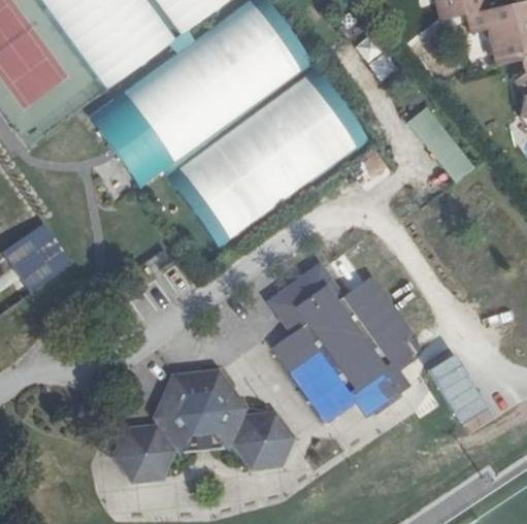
[(32,0),(102,95),(177,41),(146,0),(32,0)]
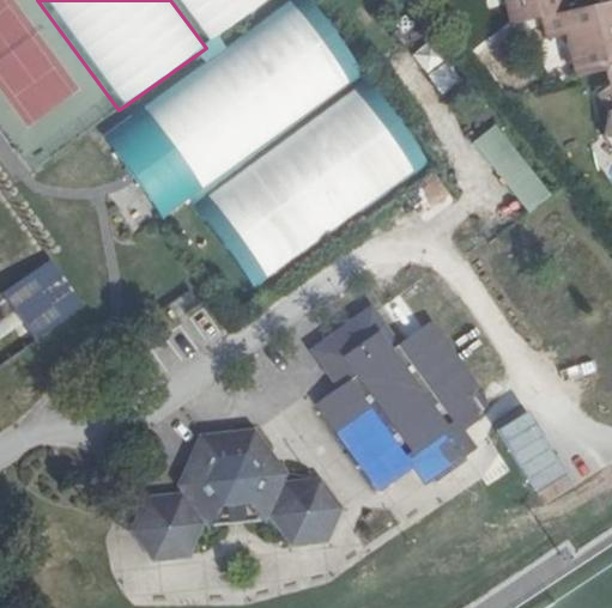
[(191,198),(364,71),(311,0),(274,0),(126,109),(131,116),(104,137),(158,210),(186,190),(191,198)]
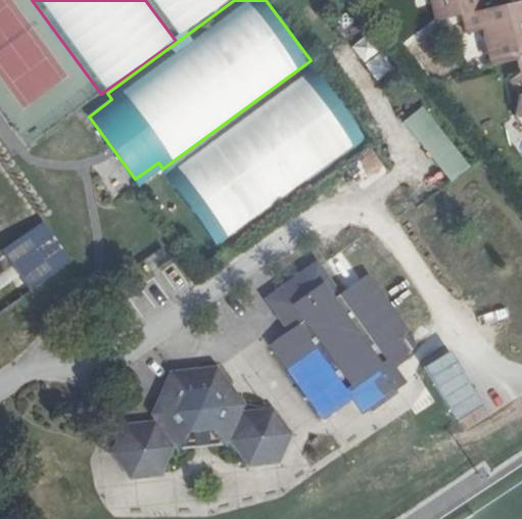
[(145,0),(176,41),(232,0),(145,0)]
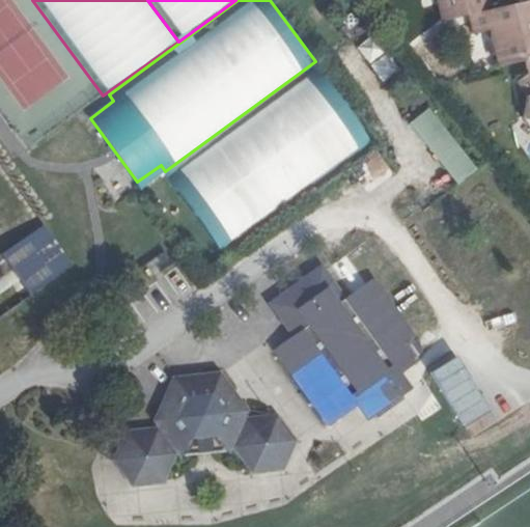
[(490,25),(498,64),(522,58),(529,56),(529,0),(524,0),(491,7),(490,0),(438,0),(442,17),(468,11),(472,29),(490,25)]
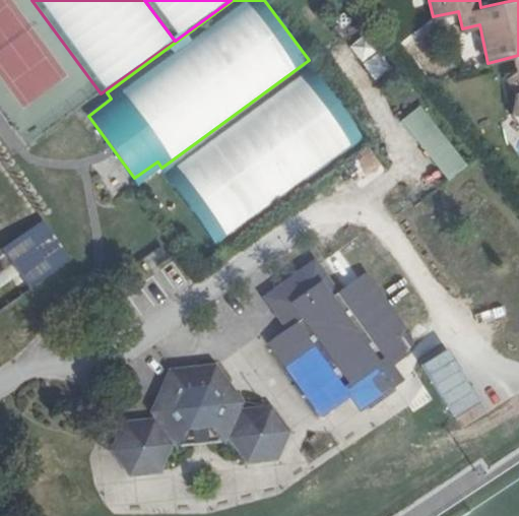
[(518,55),(511,57),(513,69),(502,76),(512,90),(508,112),(518,113),(518,55)]
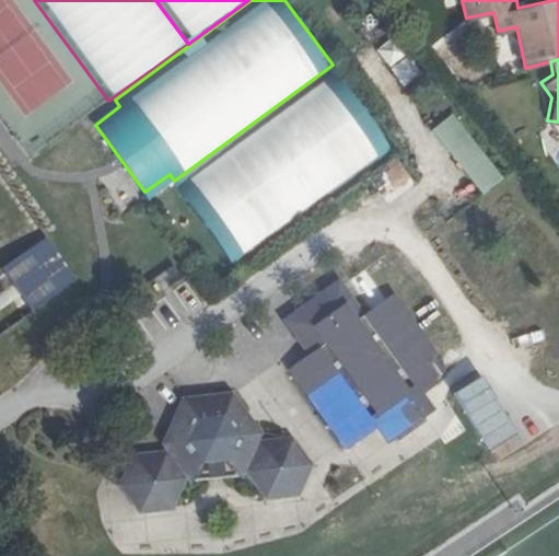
[(392,147),(333,65),(174,181),(233,262),(392,147)]
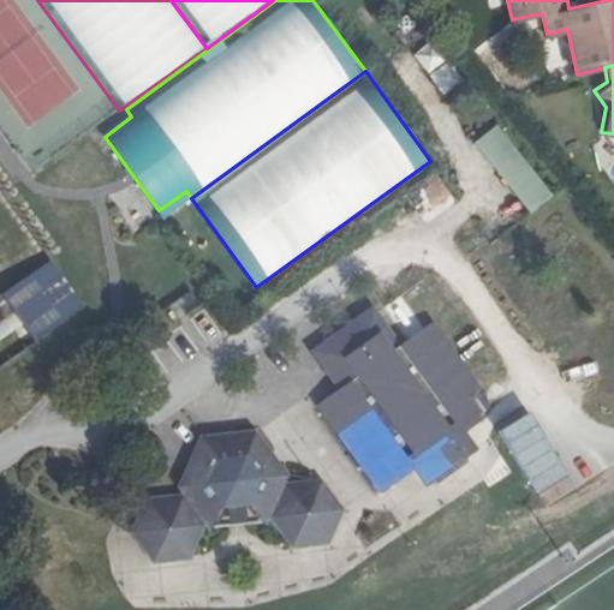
[(472,135),(526,209),(549,192),(496,119),(472,135)]
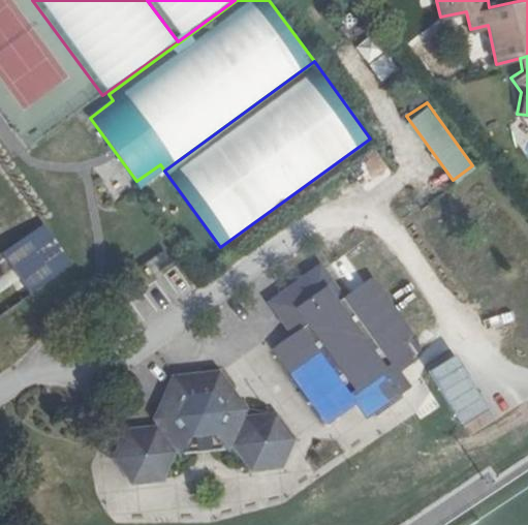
[(527,130),(527,115),(517,114),(527,130)]
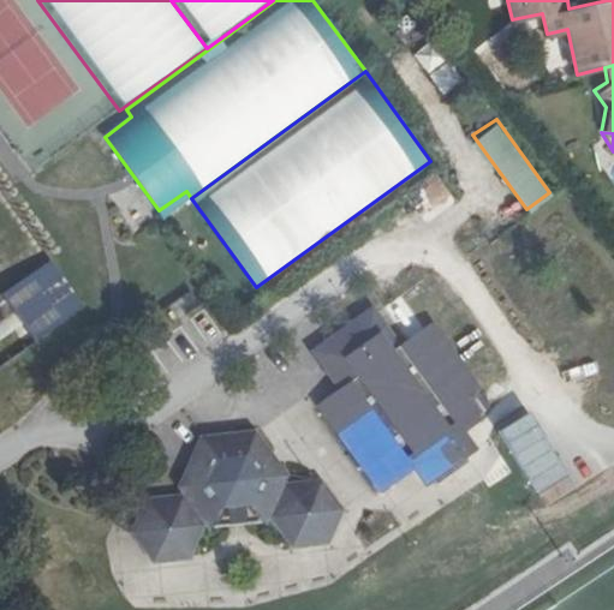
[(52,255),(0,287),(0,293),(29,338),(83,303),(52,255)]
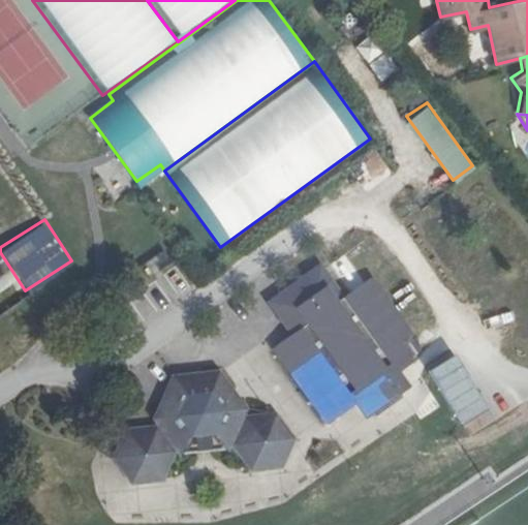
[(343,294),(319,261),(312,266),(336,299),(343,294)]
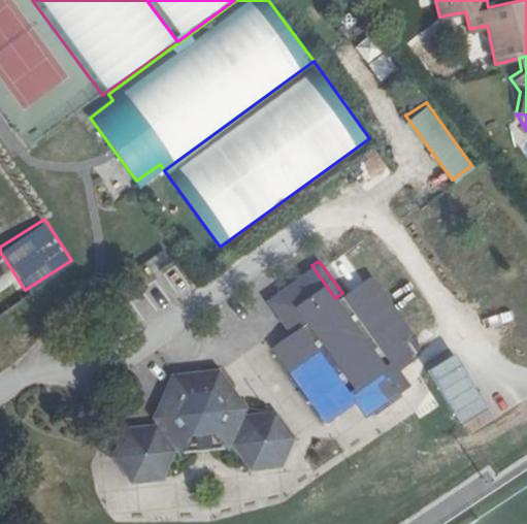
[(412,358),(397,339),(410,330),(370,273),(342,293),(335,298),(311,265),(283,287),(306,319),(290,330),(271,344),(328,420),(355,399),(361,394),(371,408),(400,388),(390,373),(397,368),(412,358)]
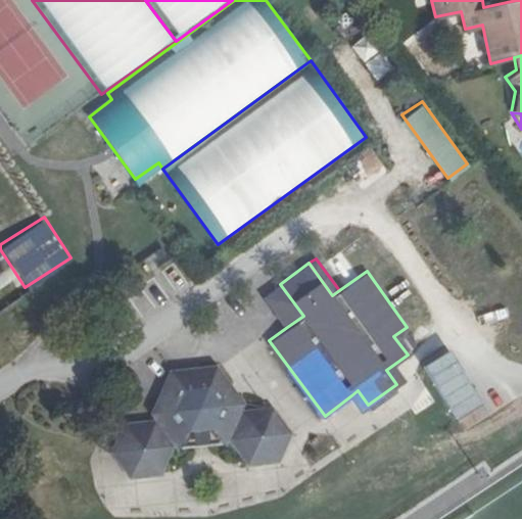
[(303,316),(280,284),(265,295),(287,327),(303,316)]
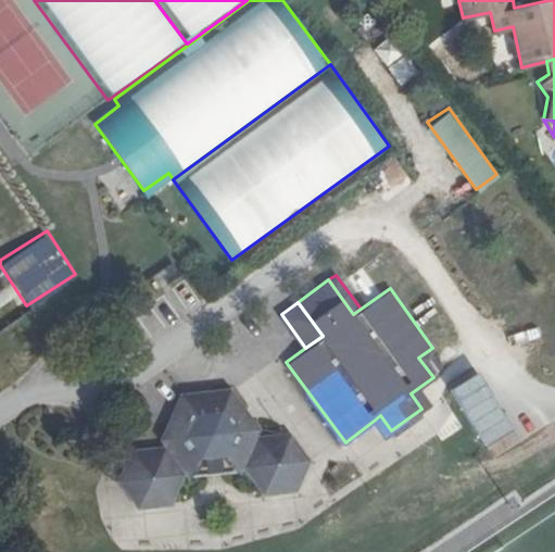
[(479,367),(450,385),(492,453),(522,437),(479,367)]
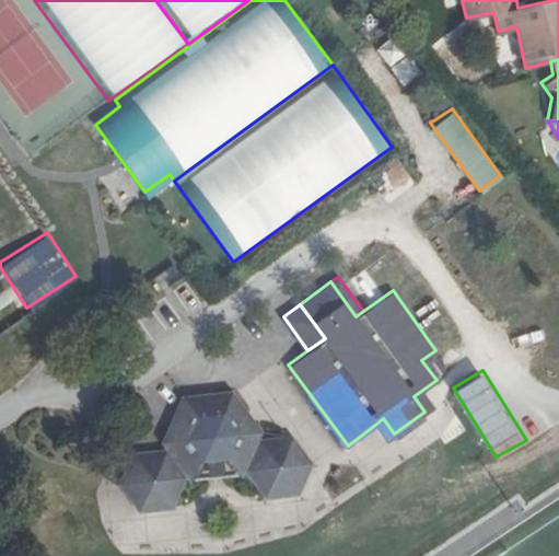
[(432,406),(421,391),(414,396),(424,412),(432,406)]
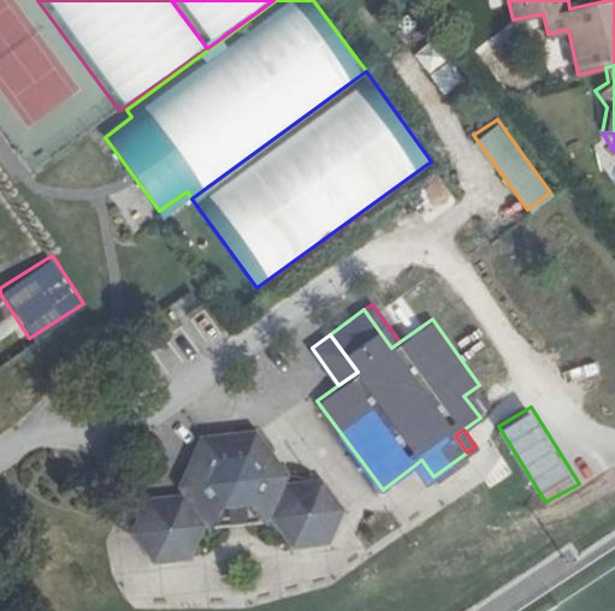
[(341,506),(320,478),(284,481),(284,482),(279,481),(283,473),(253,431),(201,435),(181,484),(191,498),(188,500),(182,493),(147,497),(132,529),(153,557),(188,553),(202,521),(201,521),(206,517),(211,525),(262,520),(270,503),(275,504),(271,514),(291,543),(326,539),(341,506)]
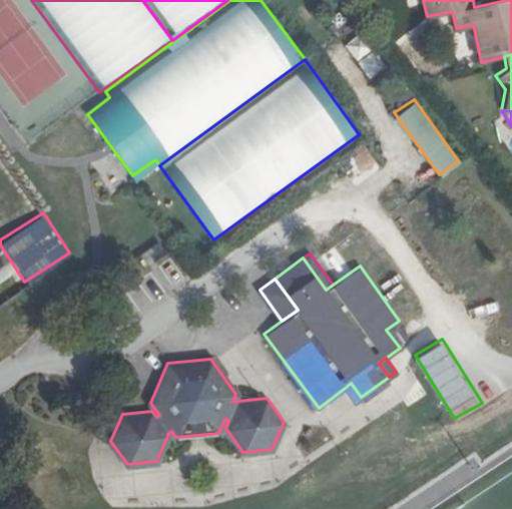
[(361,397),(351,383),(345,388),(355,402),(361,397)]
